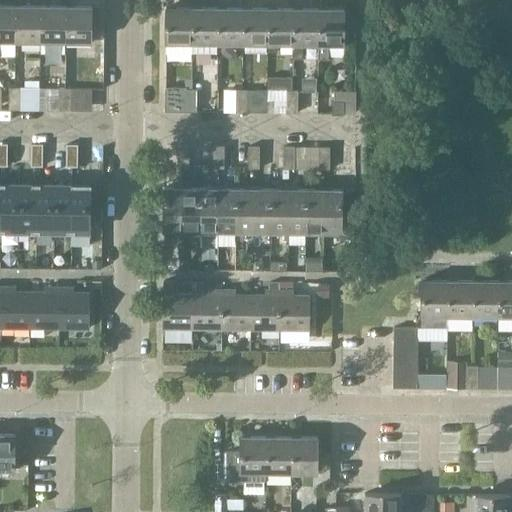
[(0,41),(15,41),(15,5),(0,5),(0,41)]
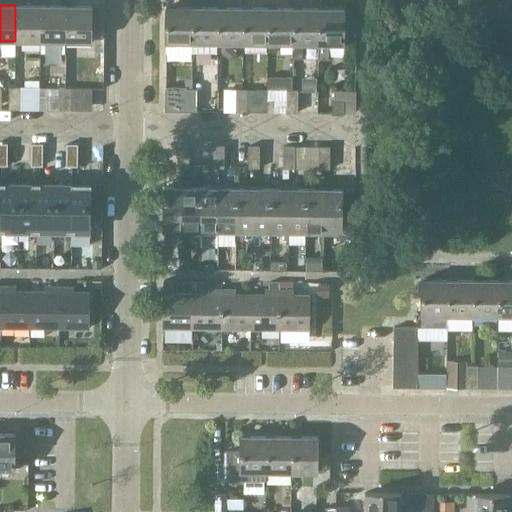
[(40,42),(40,6),(15,5),(15,41),(40,42)]
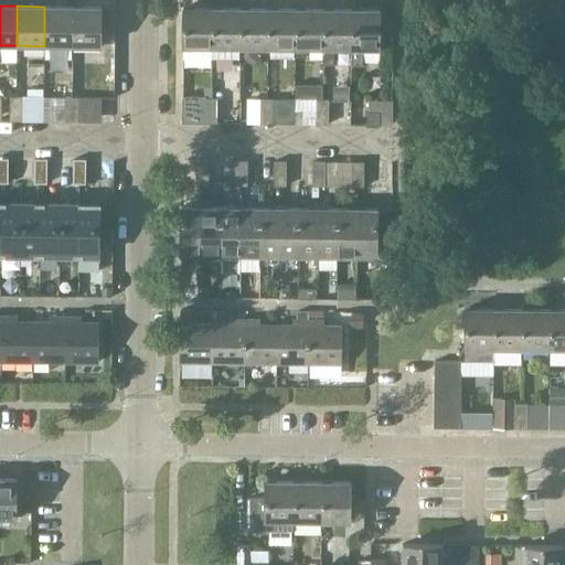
[(72,46),(73,7),(44,7),(44,46),(72,46)]
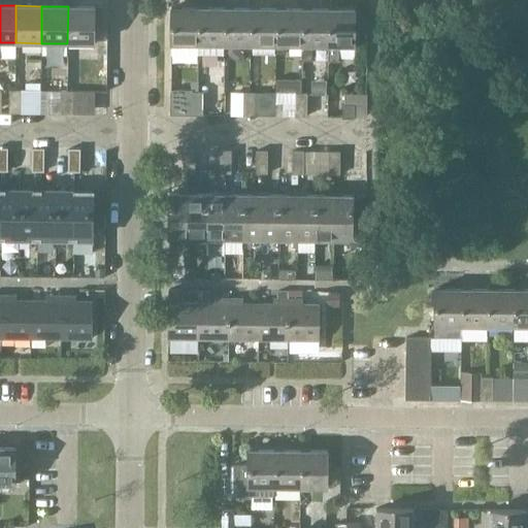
[(68,6),(67,43),(94,43),(95,6),(68,6)]
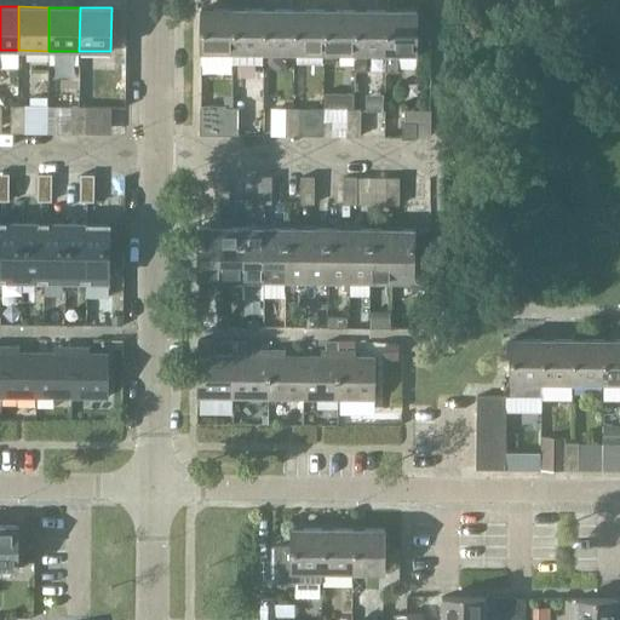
[(231,52),(231,9),(200,9),(200,52),(231,52)]
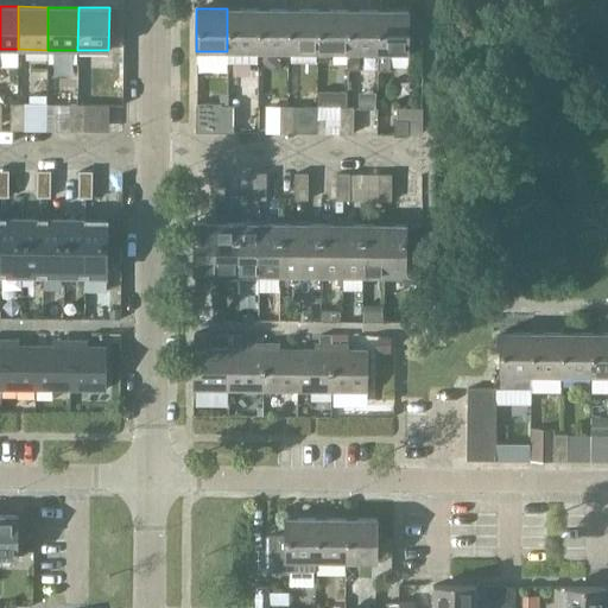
[(257,63),(257,51),(258,8),(227,8),(227,51),(228,51),(228,63),(257,63)]
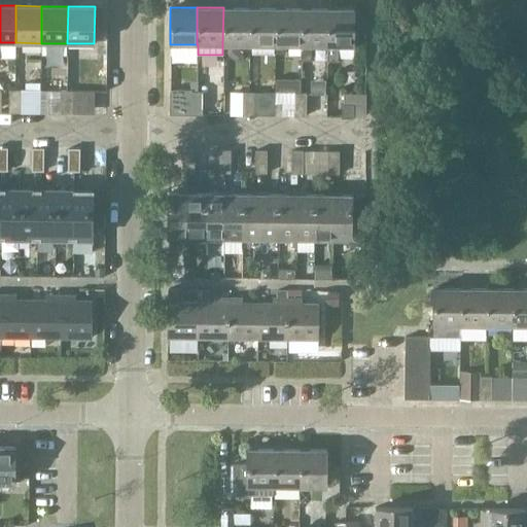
[(249,45),(249,8),(223,7),(222,44),(249,45)]
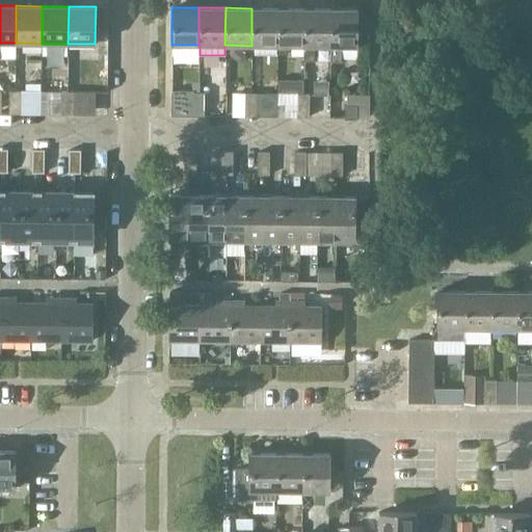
[(277,46),(277,8),(251,8),(251,46),(277,46)]
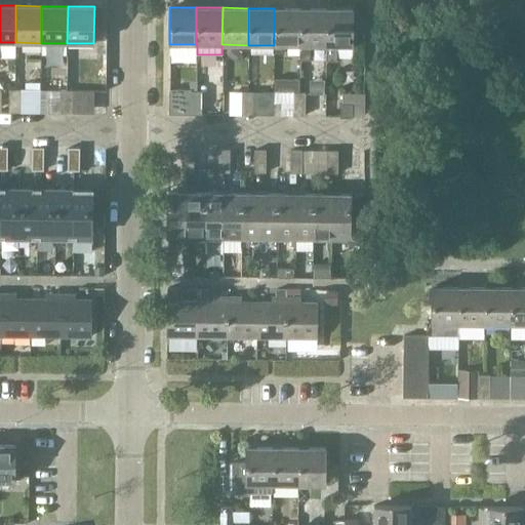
[(274,8),(274,45),(274,53),(284,53),(284,45),(299,45),(300,8),(274,8)]
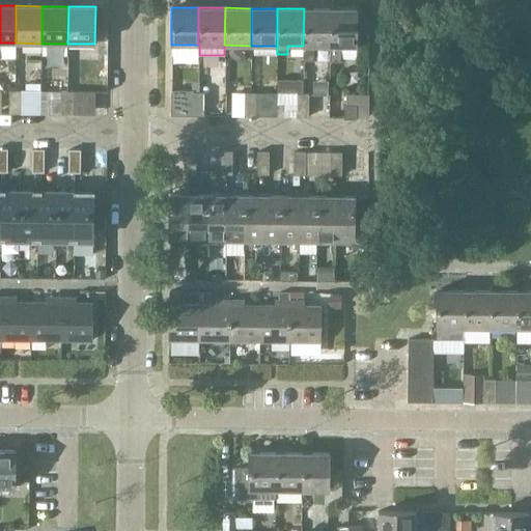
[(329,46),(330,9),(304,8),(303,46),(302,61),(312,61),(312,46),(329,46)]
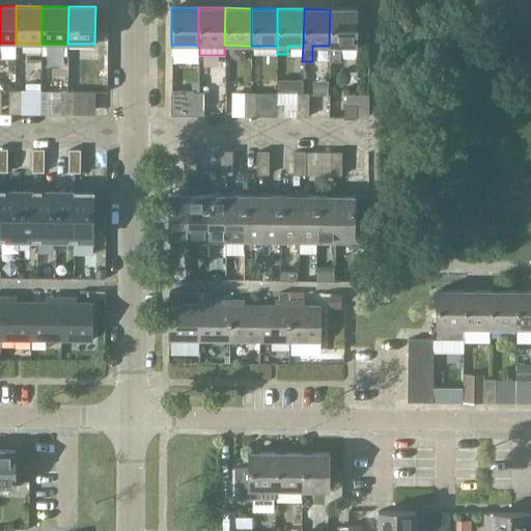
[(339,47),(356,47),(357,9),(330,9),(329,46),(329,62),(339,62),(339,47)]
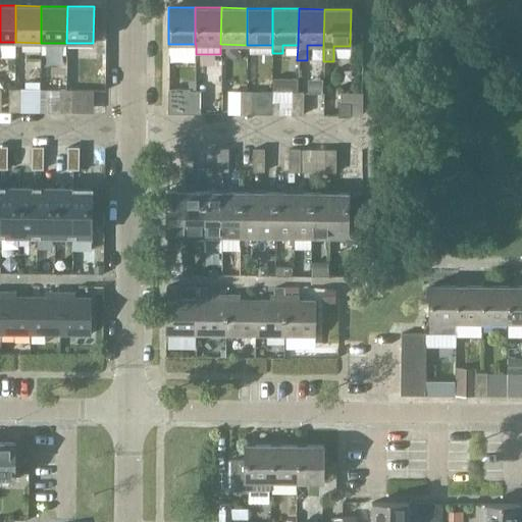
[(8,100),(19,100),(19,89),(8,89),(8,100)]
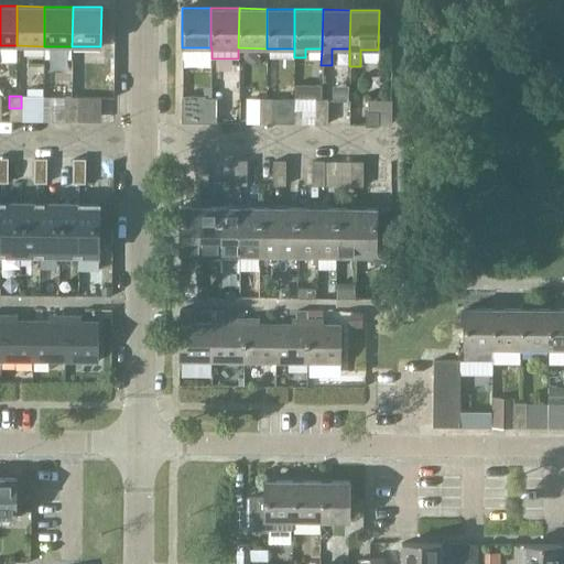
[(204,110),(205,99),(205,96),(181,96),(181,122),(216,122),(216,110),(204,110)]
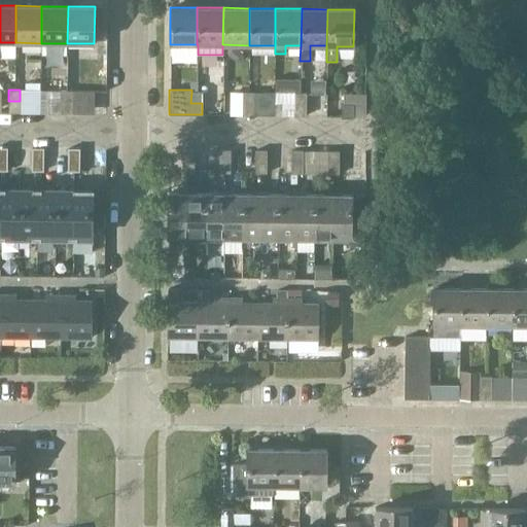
[(60,102),(71,102),(72,91),(60,91),(60,102)]
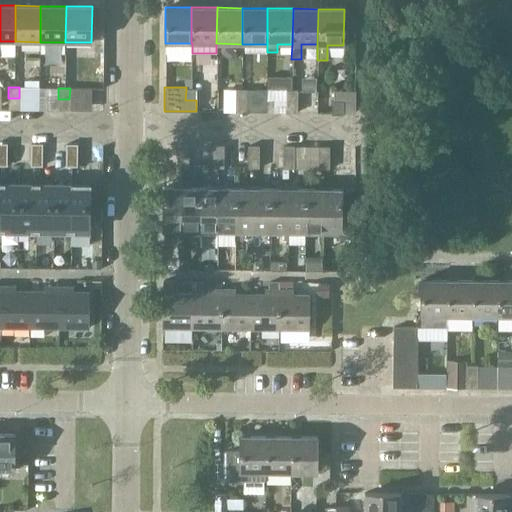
[(186,90),(185,100),(196,100),(196,90),(186,90)]
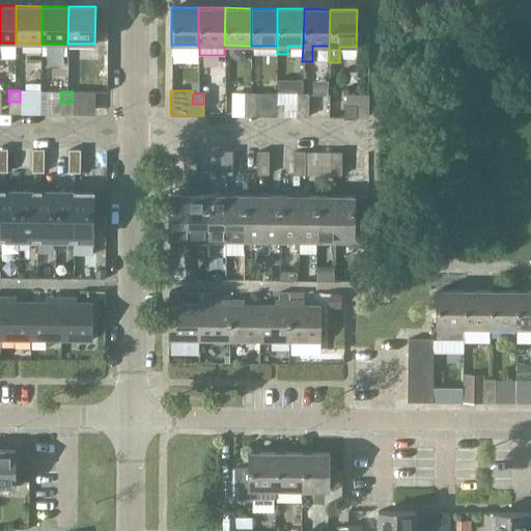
[(244,93),(243,104),(255,104),(255,93),(244,93)]
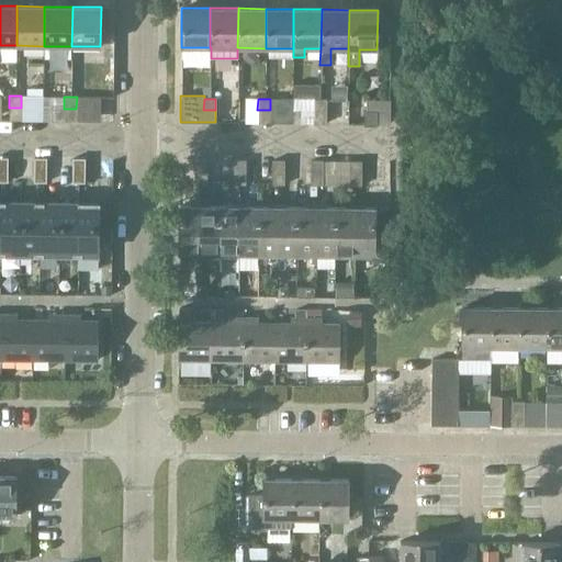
[(313,111),(326,111),(326,99),(313,99),(313,111)]
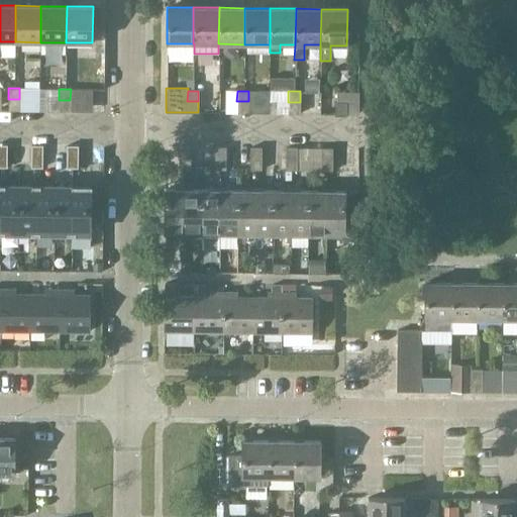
[(19,111),(19,99),(8,99),(7,111),(19,111)]
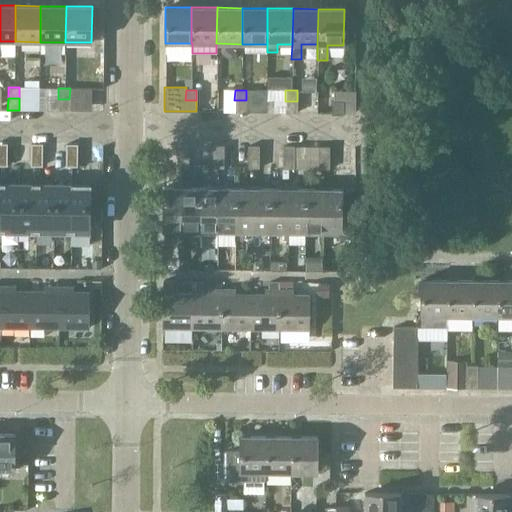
[(69,111),(69,99),(58,99),(58,110),(69,111)]
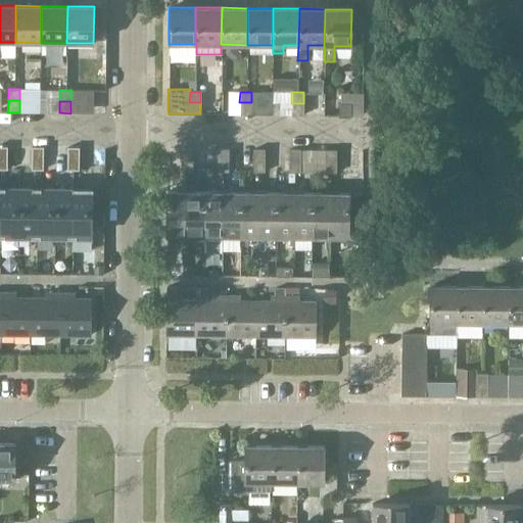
[(239,102),(239,114),(251,114),(251,102),(239,102)]
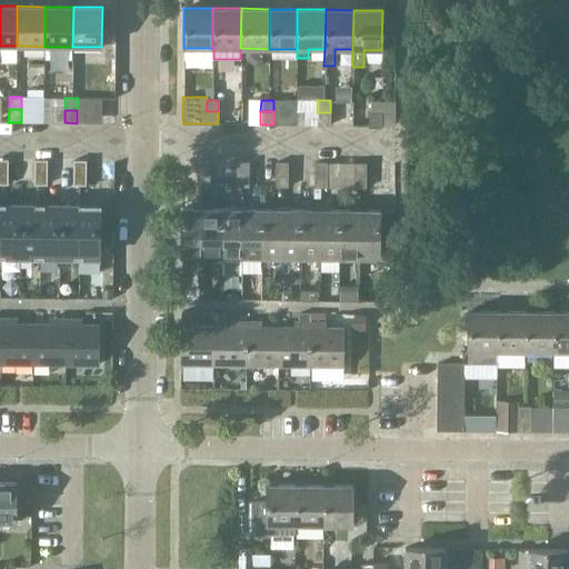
[(330,126),(330,112),(317,112),(317,126),(330,126)]
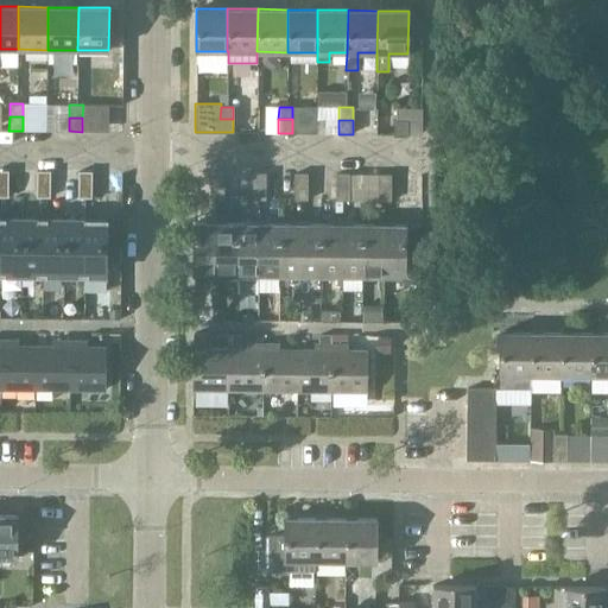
[(406,121),(393,121),(393,134),(406,134),(406,121)]
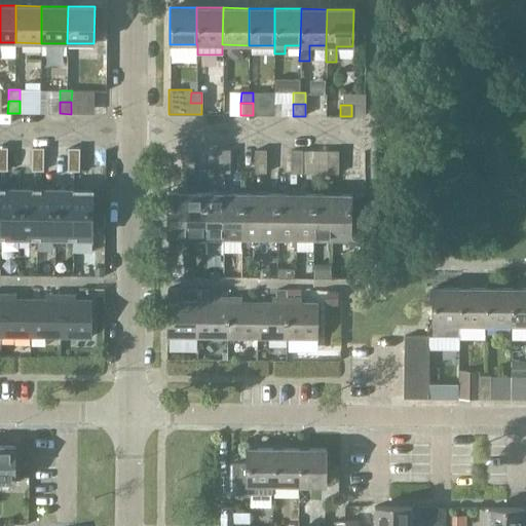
[(42,159),(42,148),(31,148),(31,159),(42,159)]
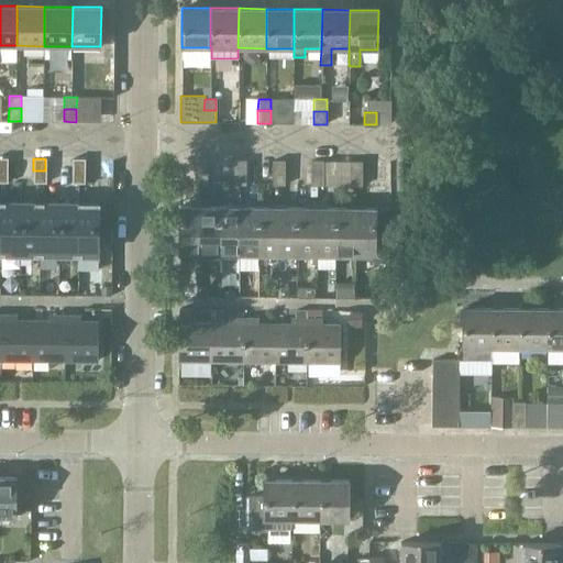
[(85,170),(85,158),(72,158),(72,170),(85,170)]
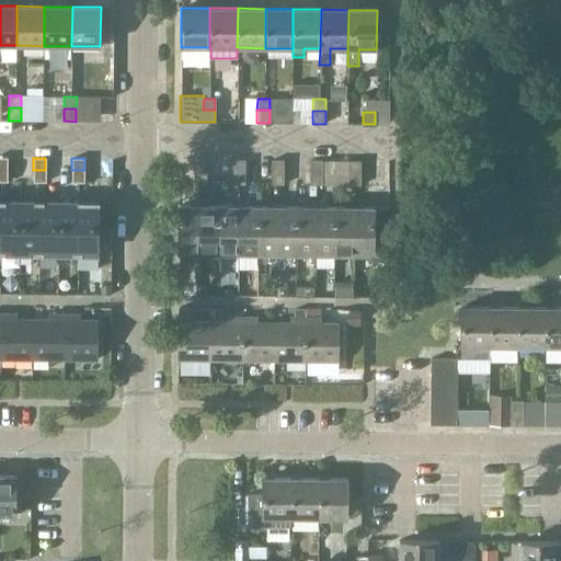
[(206,171),(206,159),(194,159),(193,171),(206,171)]
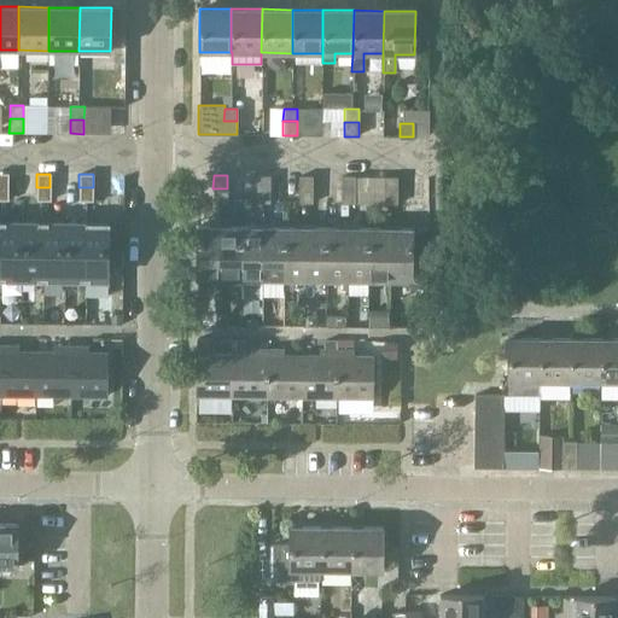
[(269,188),(269,176),(256,176),(256,188),(269,188)]
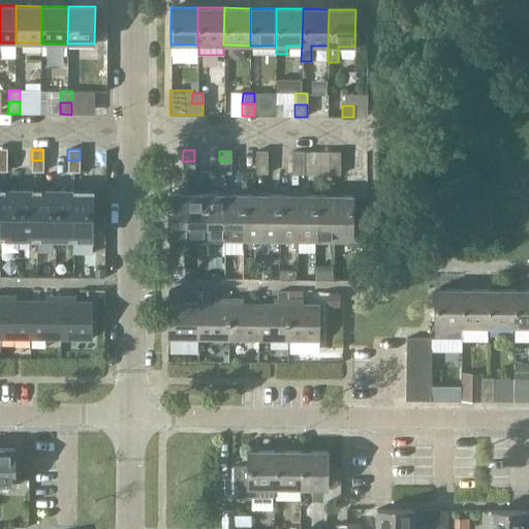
[(268,162),(268,152),(268,151),(255,151),(255,162),(268,162)]
